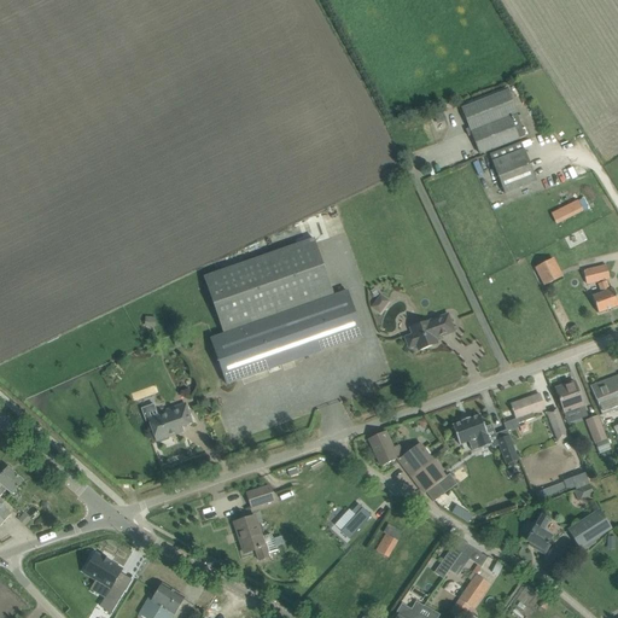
[(481,155),(525,136),(517,115),(518,115),(508,91),(462,108),(481,155)]
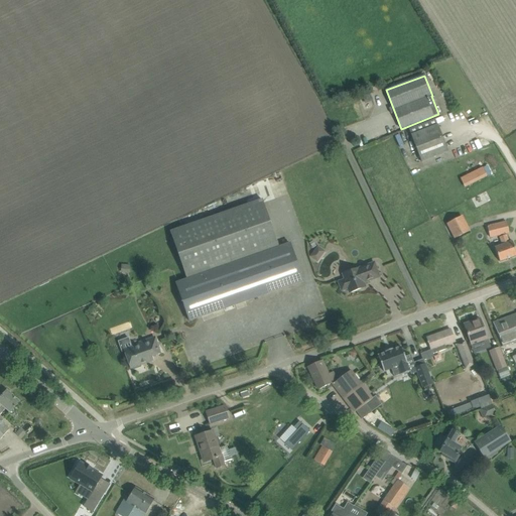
[(370,94),(363,97),(365,103),(372,101),(370,94)]
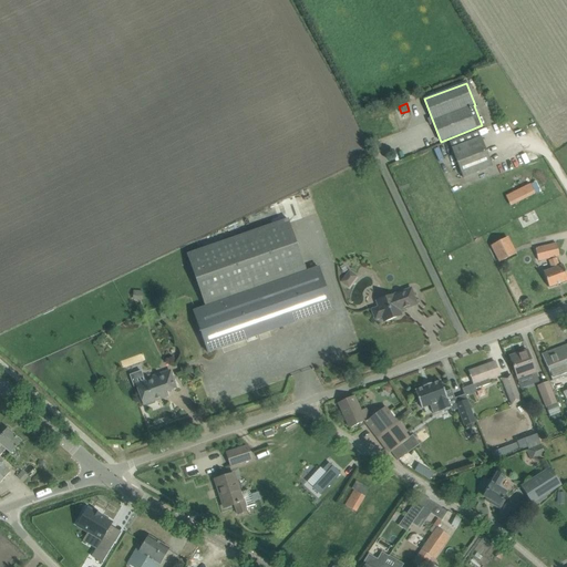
[(480,137),(477,131),(450,142),(463,178),(493,167),(481,137),(480,137)]
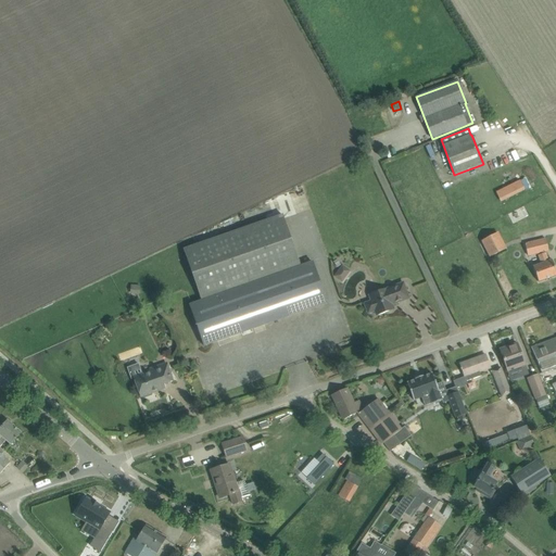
[(501,203),(525,190),(520,181),(520,180),(495,192),(501,203)]
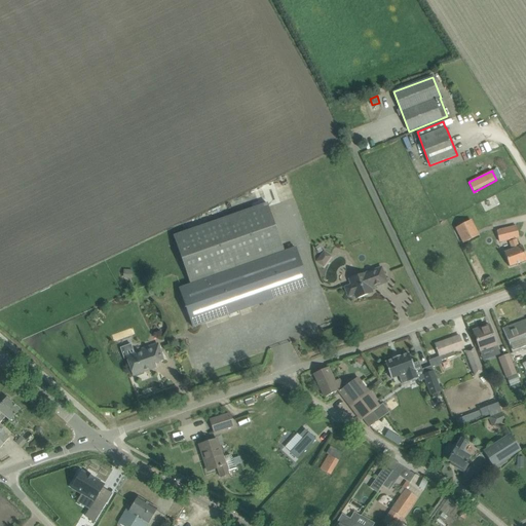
[(285,253),(267,203),(174,236),(191,286),(180,289),(193,328),(309,287),(296,249),(285,253)]
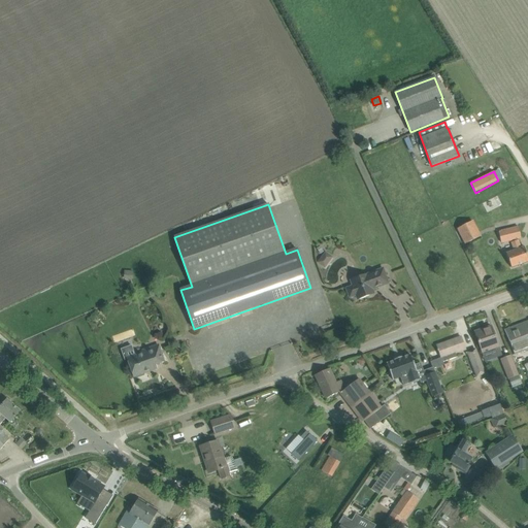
[(465,244),(481,236),(472,222),(458,229),(465,244)]
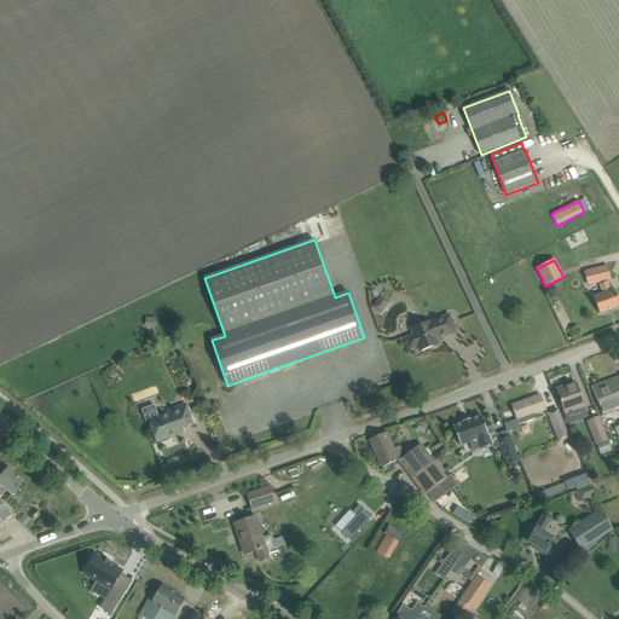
[(588,287),(611,279),(607,267),(584,273),(588,287)]
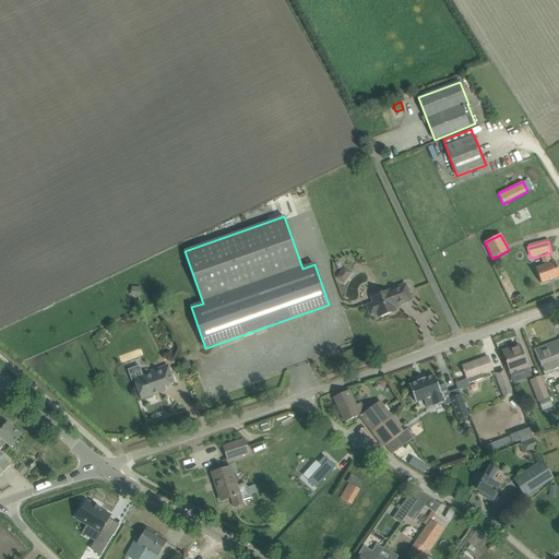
[(548,254),(540,257),(544,265),(536,269),(542,284),(558,277),(558,272),(555,261),(551,263),(548,256),(549,256),(549,254),(548,254)]
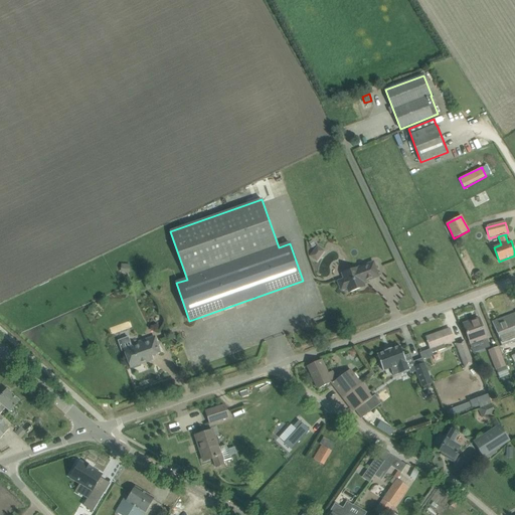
[(317,244),(310,255),(319,262),(326,250),(317,244)]
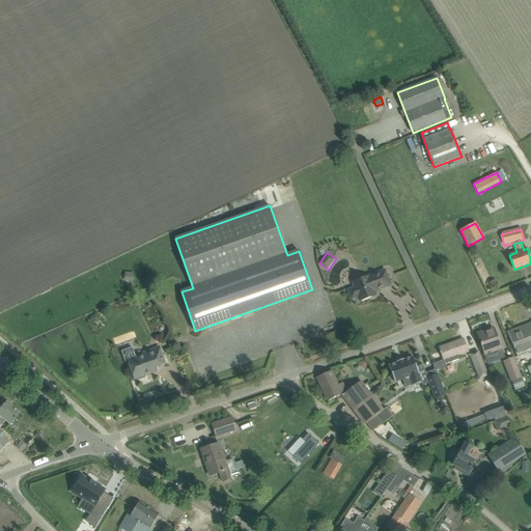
[(360,302),(376,296),(374,292),(374,291),(391,285),(385,270),(351,282),(353,287),(348,289),(352,300),(358,297),(360,302)]
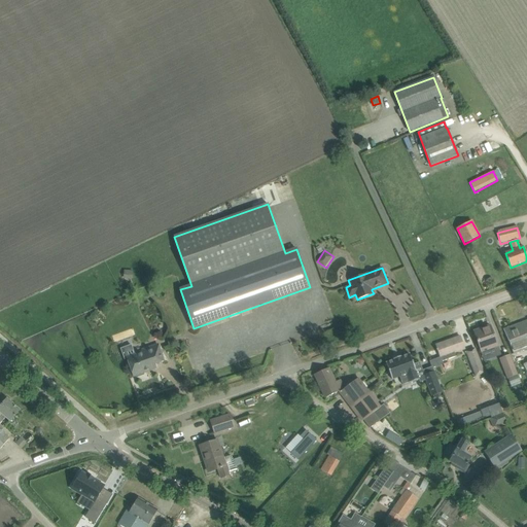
[(526,349),(526,348),(526,321),(517,325),(526,349)]
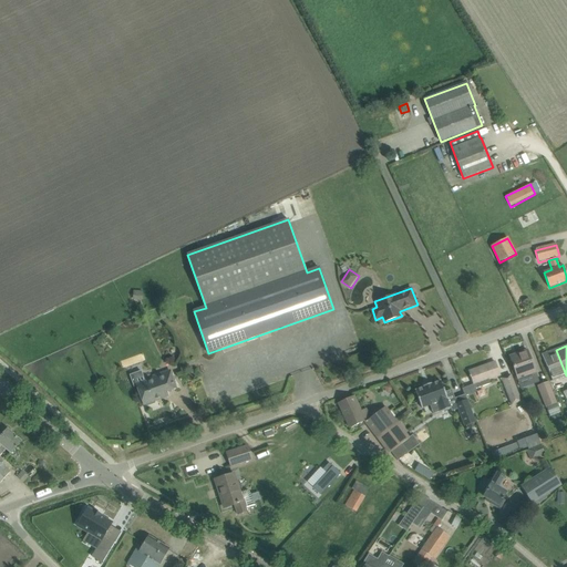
[(517,380),(536,373),(527,350),(509,357),(517,380)]
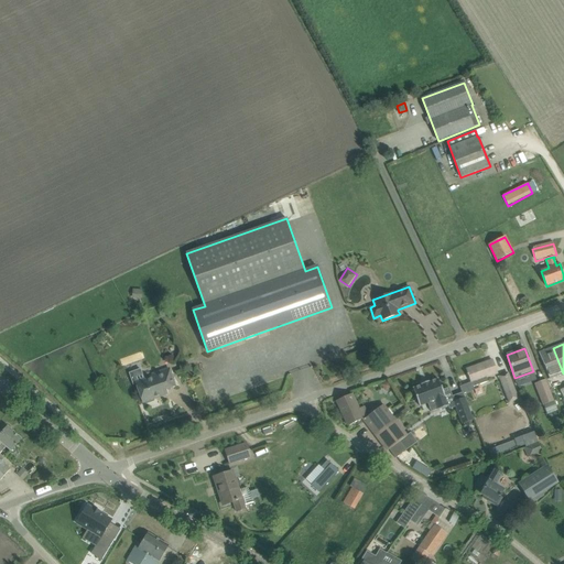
[(550,379),(563,373),(553,348),(540,353),(550,379)]
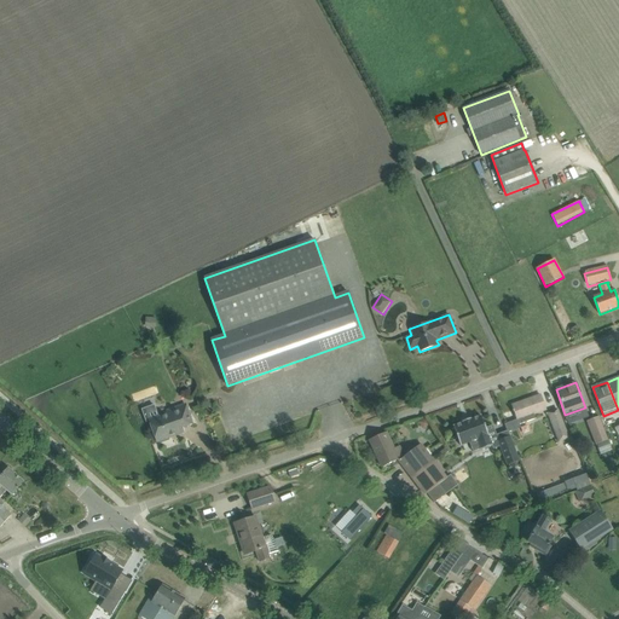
[(514,412),(518,420),(505,424),(508,431),(508,433),(521,428),(520,426),(520,424),(536,420),(533,415),(545,410),(544,406),(541,395),(512,405),(514,410),(513,411),(514,412)]
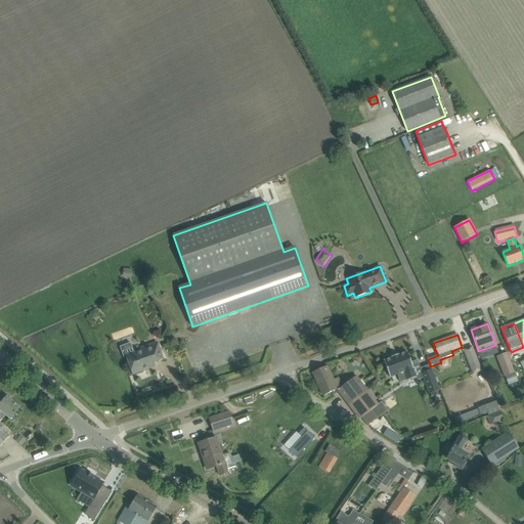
[(133,375),(144,370),(143,367),(155,364),(155,362),(163,359),(158,343),(147,346),(148,348),(126,356),(133,375)]
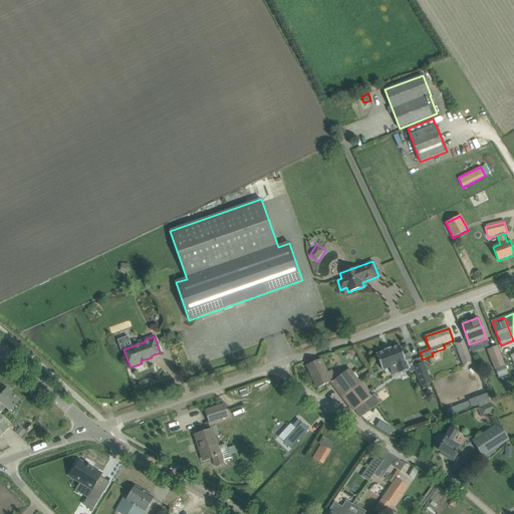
[(463,341),(455,344),(464,366),(472,363),(463,341)]
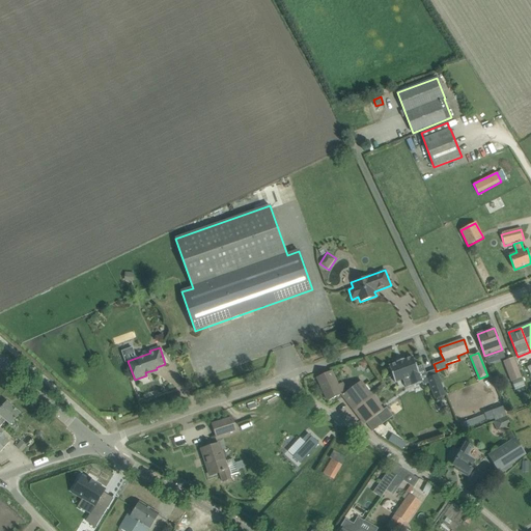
[(413,357),(403,360),(403,359),(397,362),(397,363),(389,366),(395,383),(410,376),(413,386),(422,383),(419,373),(413,357)]
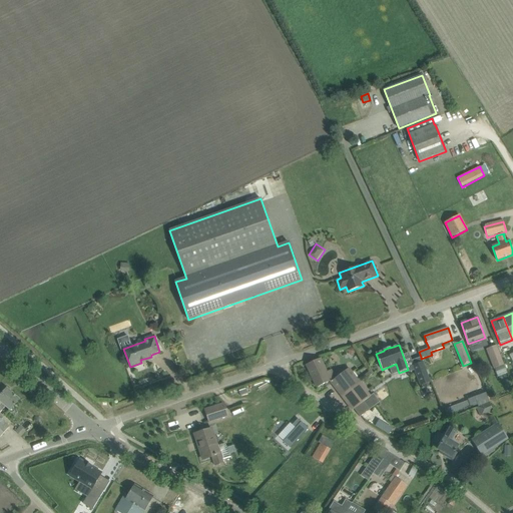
[(497,378),(507,374),(496,346),(487,350),(497,378)]
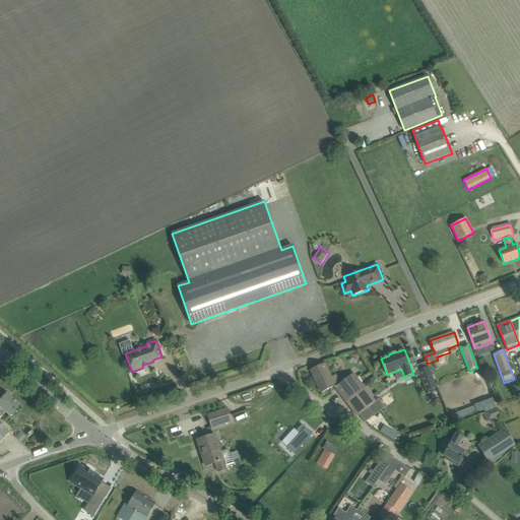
[(334,386),(346,402),(365,389),(363,386),(360,382),(353,374),(340,384),(335,376),(331,378),(325,364),(311,370),(321,393),(334,386)]
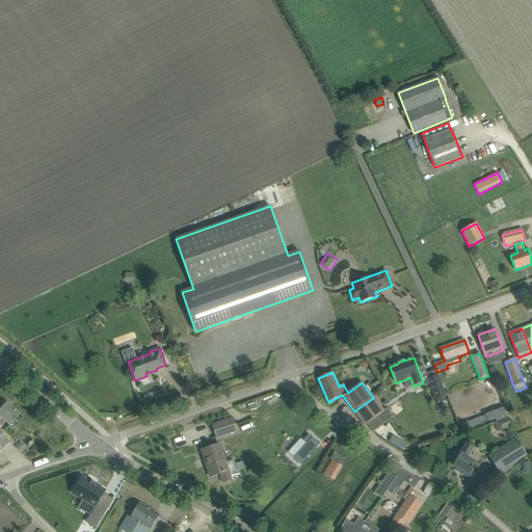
[(435,401),(446,397),(439,376),(427,379),(435,401)]
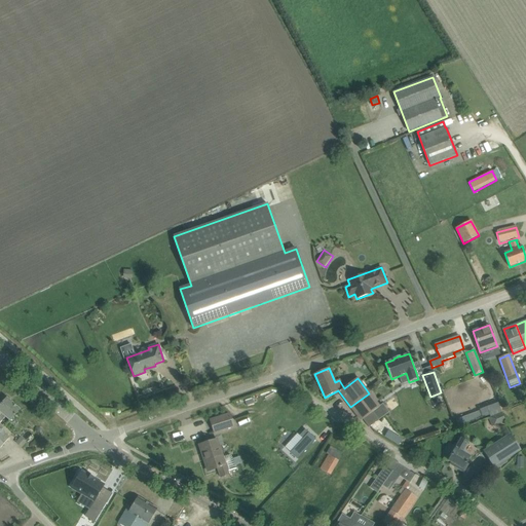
[(373,412),(378,408),(379,407),(369,393),(350,407),(361,421),(363,419),(369,427),(379,420),(373,412)]
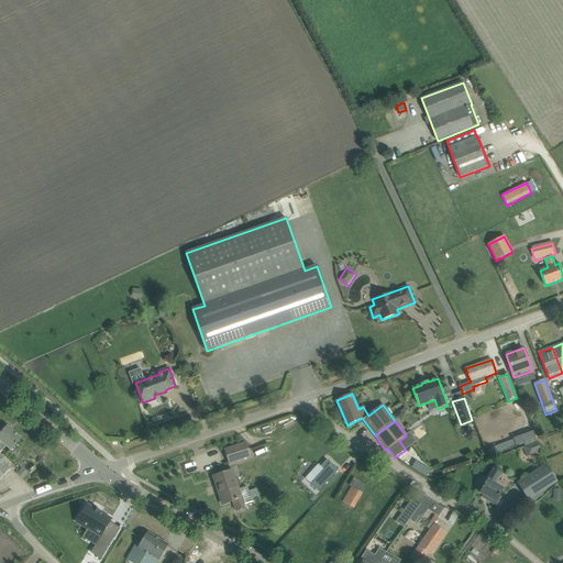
[(8,427),(0,434),(0,444),(2,442),(11,451),(22,439),(8,427)]
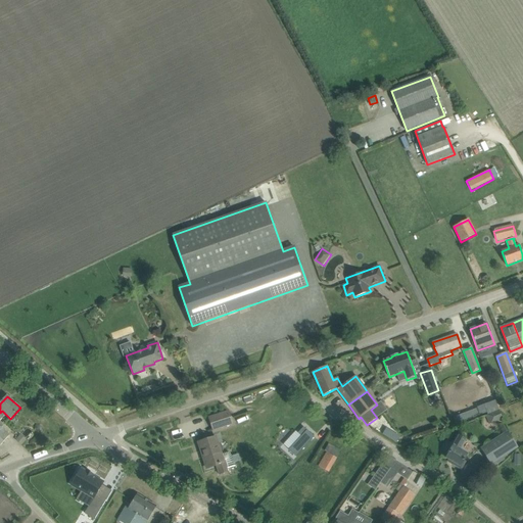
[(483,406),(476,408),(477,409),(479,416),(486,413),(487,415),(498,411),(495,401),(483,406)]
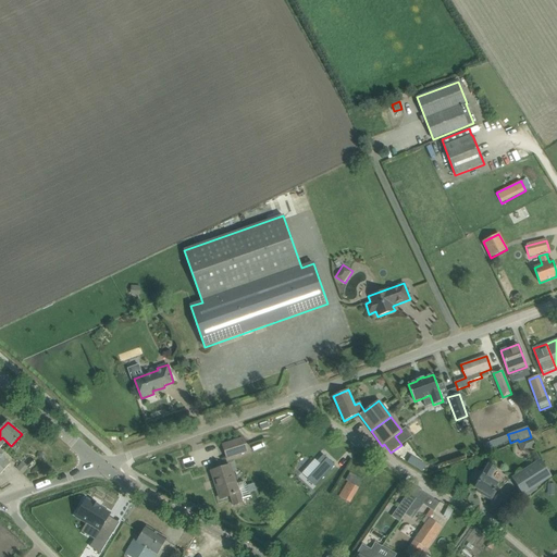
[(535,446),(531,437),(519,442),(519,443),(518,443),(521,452),(535,446)]
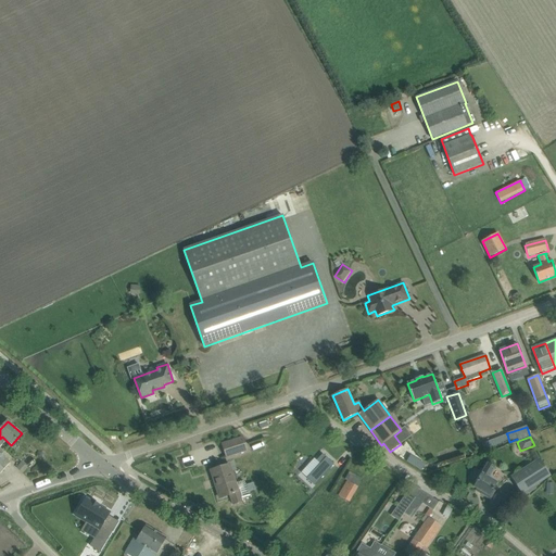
[(227,457),(248,450),(243,438),(223,444),(227,457)]
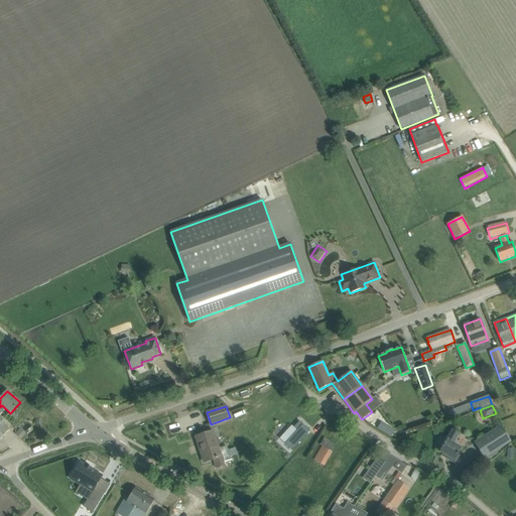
[(281,431),(274,441),(285,448),(297,427),(284,417),(277,428),(281,431)]
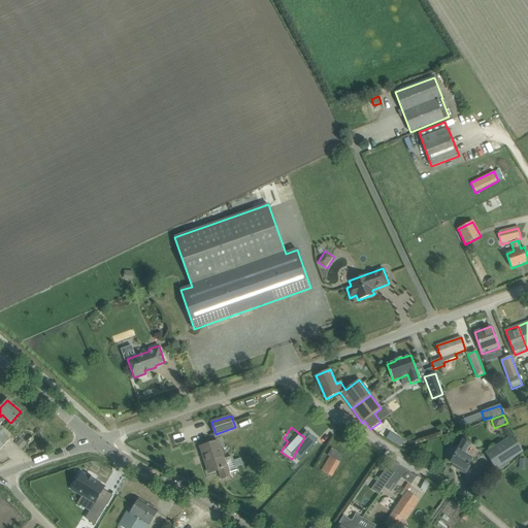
[(0,450),(9,439),(0,430),(0,450)]
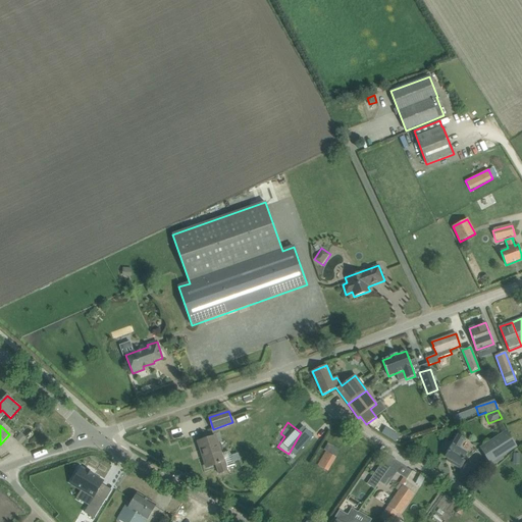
[(385,432),(396,440),(400,436),(388,428),(385,432)]
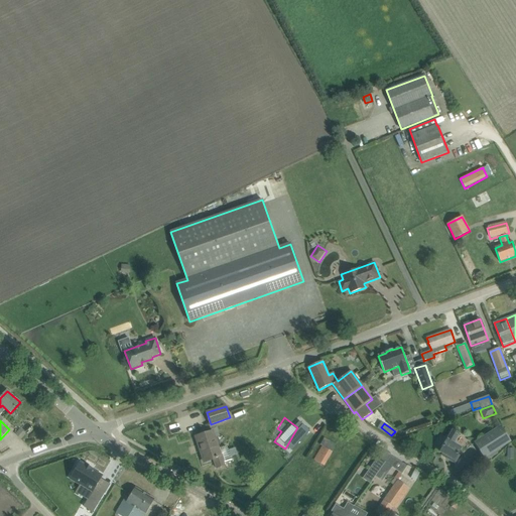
[(484,459),(493,453),(510,441),(501,426),(475,442),(484,459)]
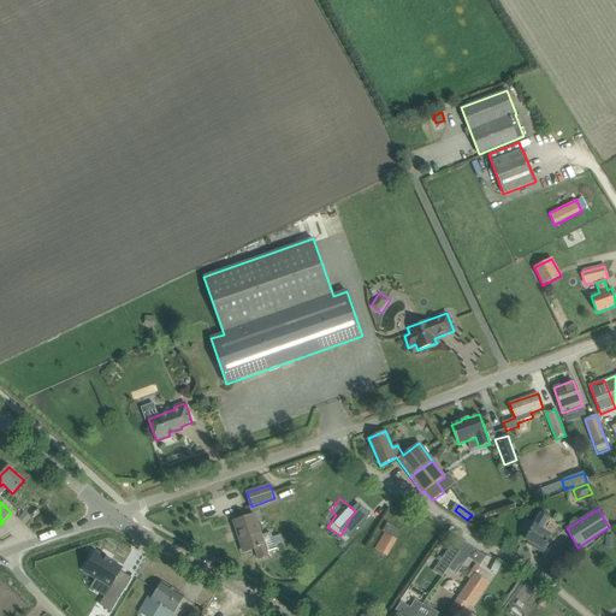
[(533,544),(532,548),(543,554),(549,544),(546,543),(551,534),(548,533),(549,532),(544,529),(544,531),(542,529),(549,517),(540,514),(533,527),(532,526),(527,533),(528,534),(525,540),(527,542),(533,544)]
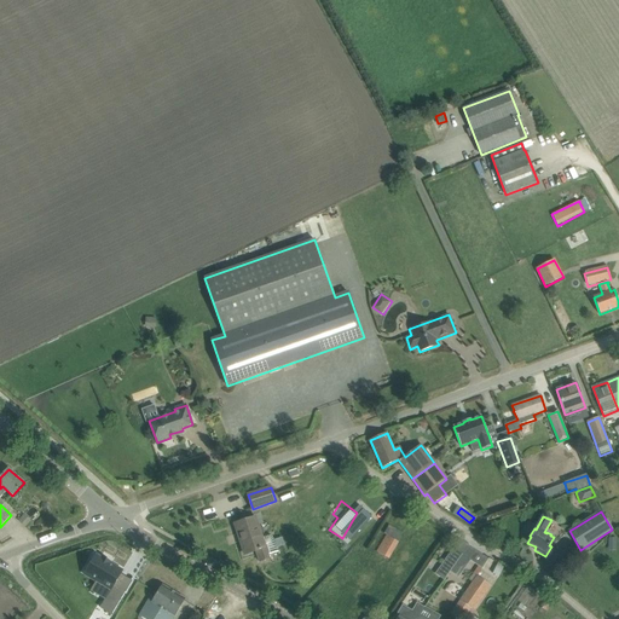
[(262,538),(255,518),(235,524),(246,555),(256,551),(260,562),(270,560),(268,555),(278,553),(273,541),(272,538),(270,537),(267,537),(262,538)]
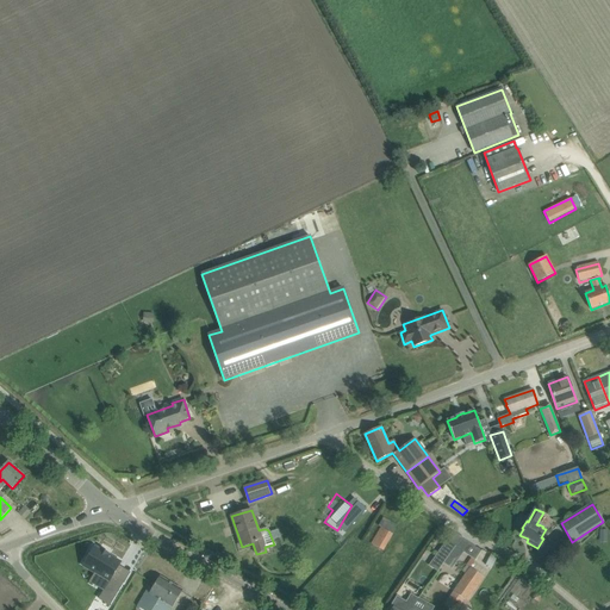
[(383,552),(397,527),(383,518),(378,527),(380,528),(371,545),(383,552)]
